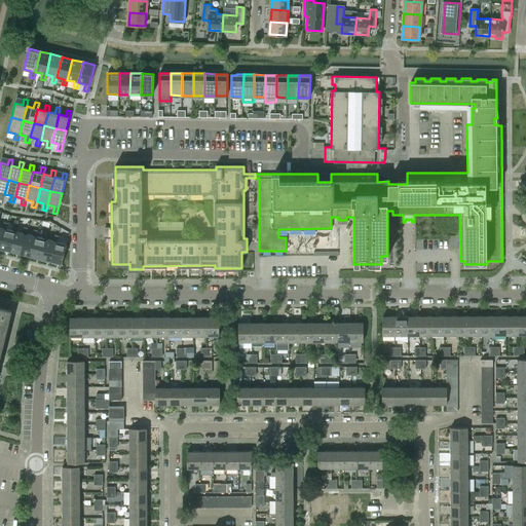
[(6,229),(1,250),(11,252),(16,231),(17,226),(13,225),(12,230),(6,229)]
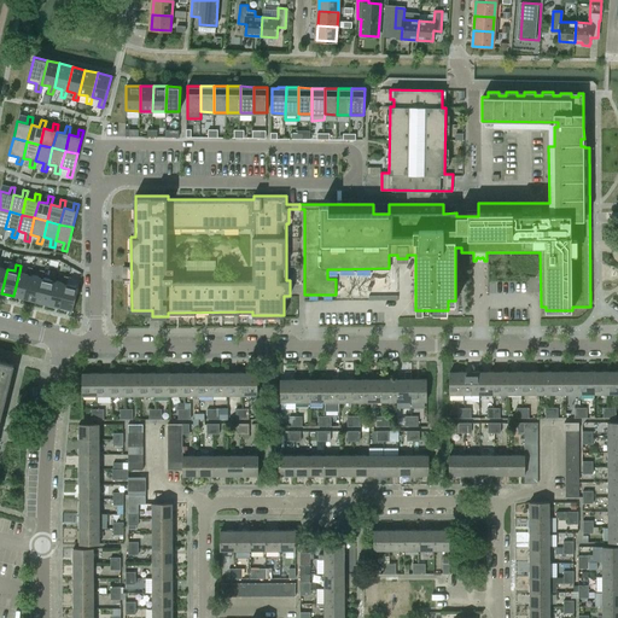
[(19,272),(13,296),(24,299),(30,275),(33,268),(28,267),(27,274),(19,272)]
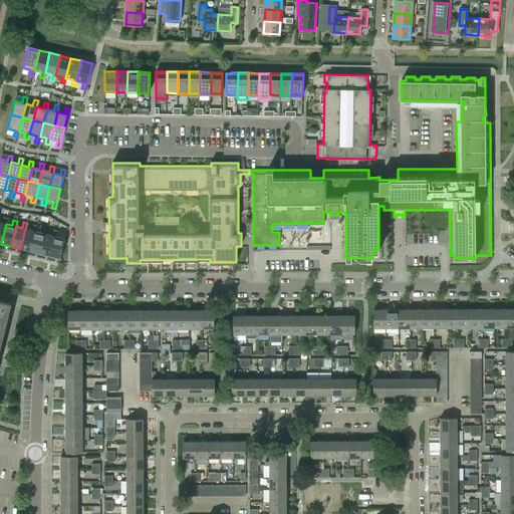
[(25,229),(20,249),(30,251),(35,231),(37,226),(33,225),(32,230),(25,229)]
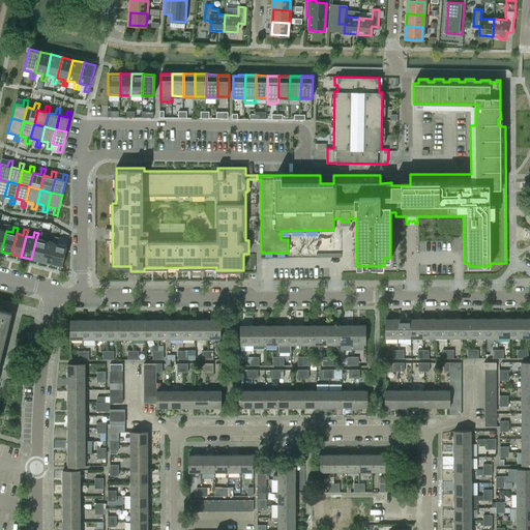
[(36,238),(31,259),(41,262),(47,241),(49,235),(45,234),(42,240),(36,238)]
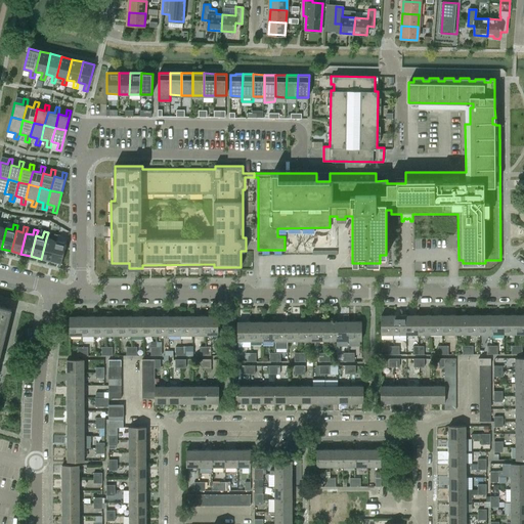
[(46,238),(41,259),(51,261),(56,241),(58,234),(54,234),(52,239),(46,238)]
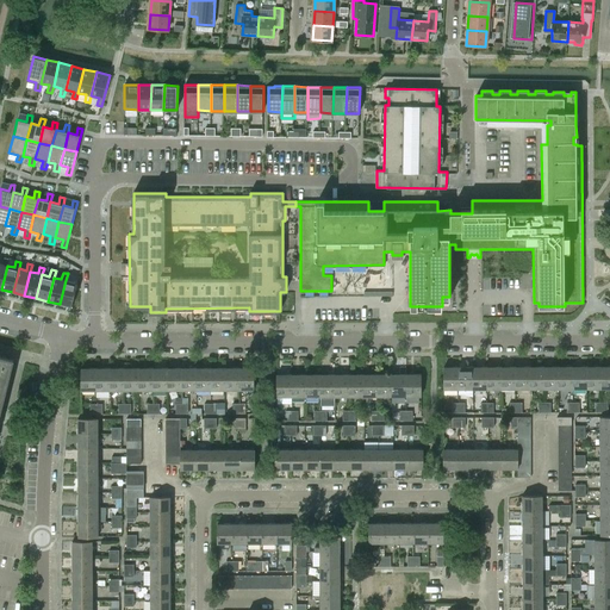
[(66,280),(60,304),(72,307),(80,277),(75,275),(73,282),(66,280)]
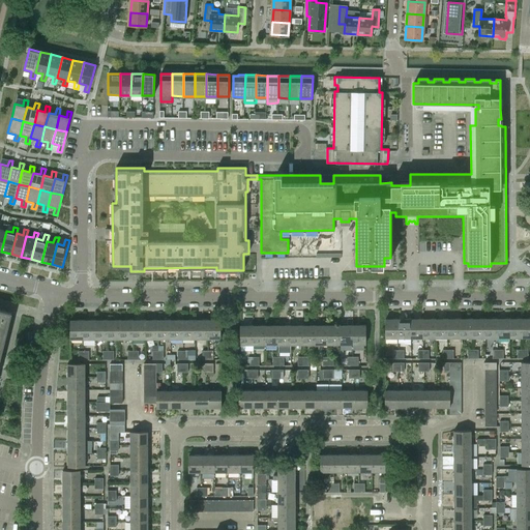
[(0,343),(4,344),(11,313),(0,310),(0,343)]
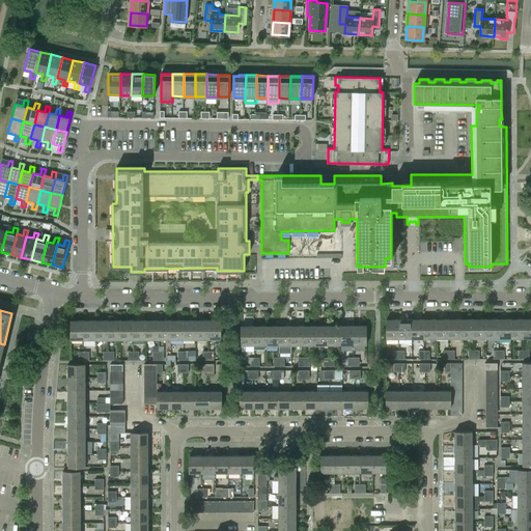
[(208,319),(196,320),(196,339),(208,339),(208,319)]
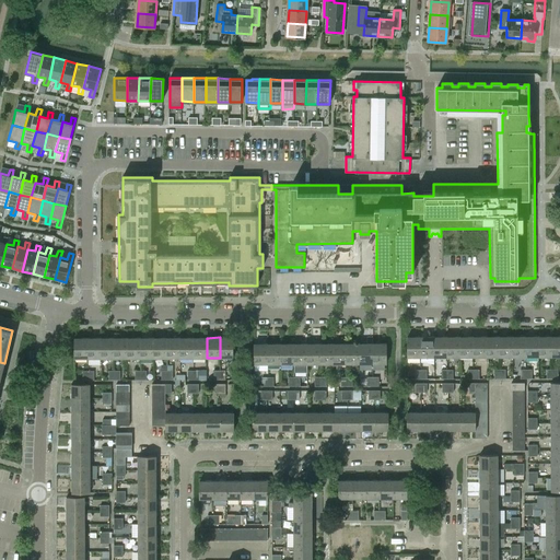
[(220,337),(220,358),(233,358),(233,337),(220,337)]
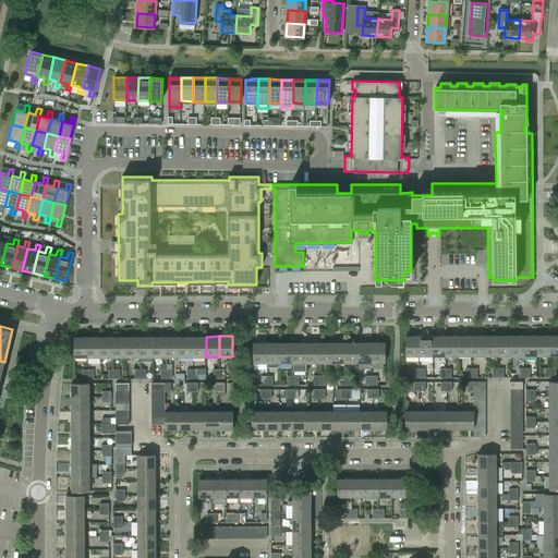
[(420,355),(420,336),(405,336),(405,356),(420,355)]
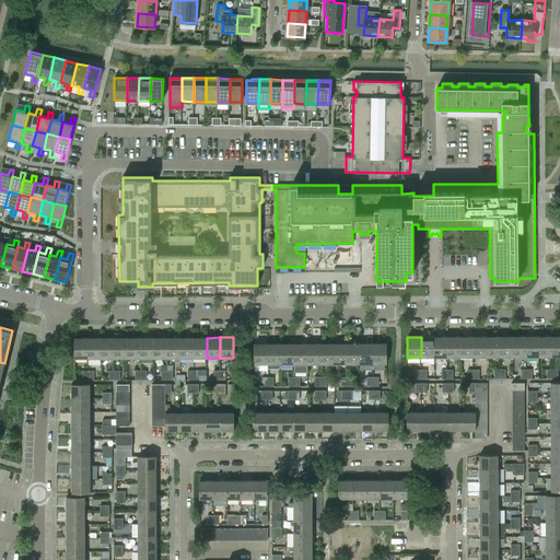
[(434,337),(421,337),(421,357),(434,357),(434,337)]
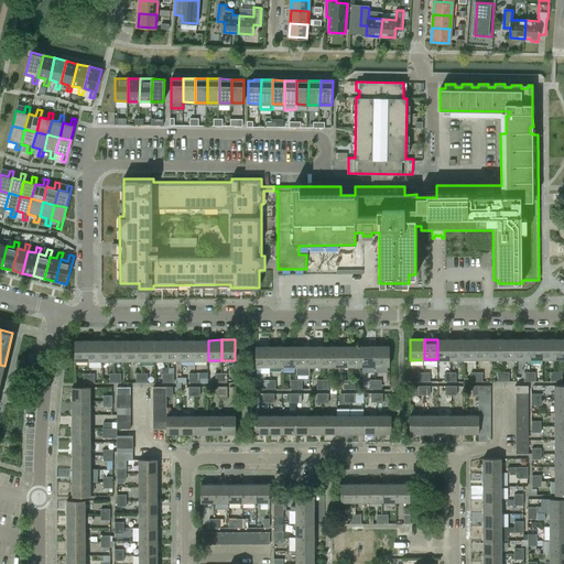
[(451,339),(437,339),(437,359),(451,360),(451,339)]
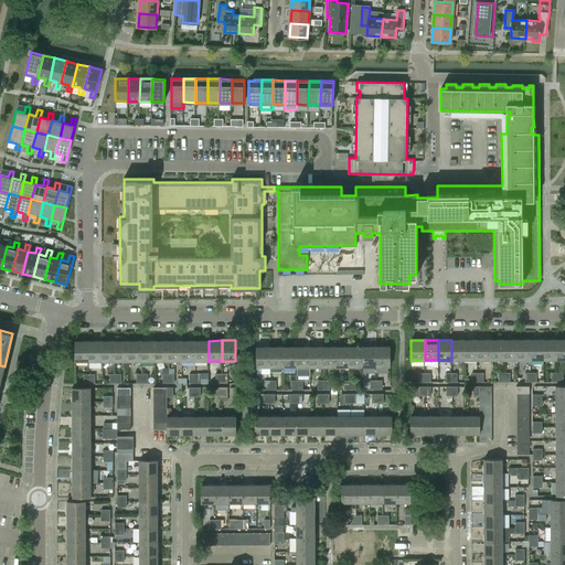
[(465,340),(451,340),(451,361),(465,361),(465,340)]
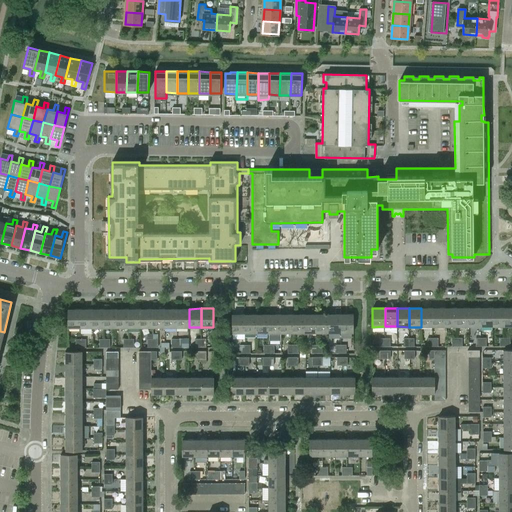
[(433,308),(421,308),(421,327),(433,326),(433,308)]
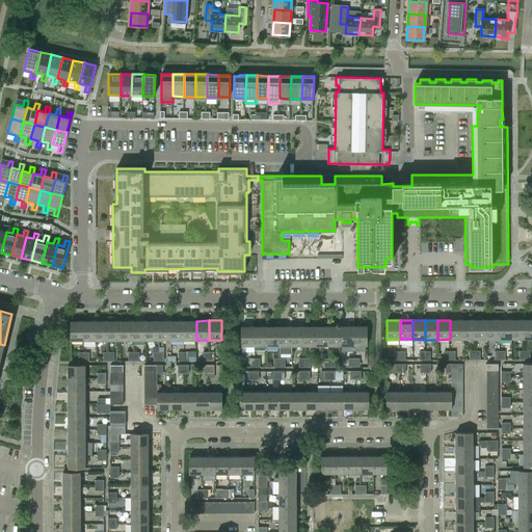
[(462,320),(450,320),(450,339),(462,340),(462,320)]
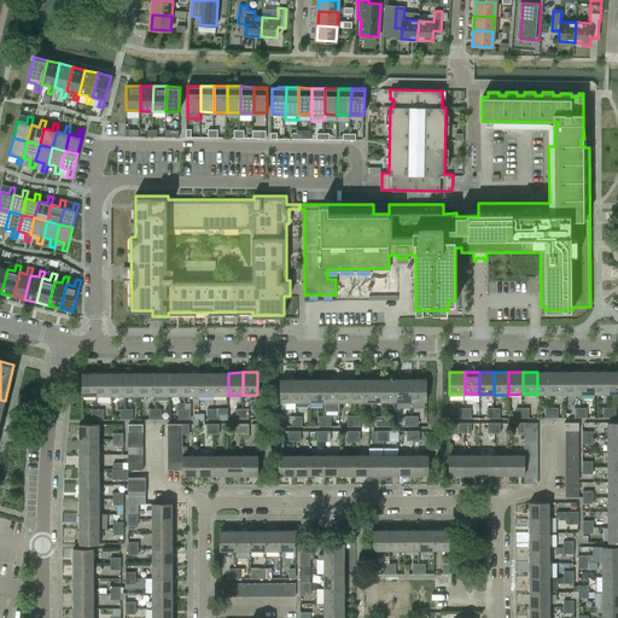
[(552,372),(537,372),(537,395),(552,395),(552,372)]
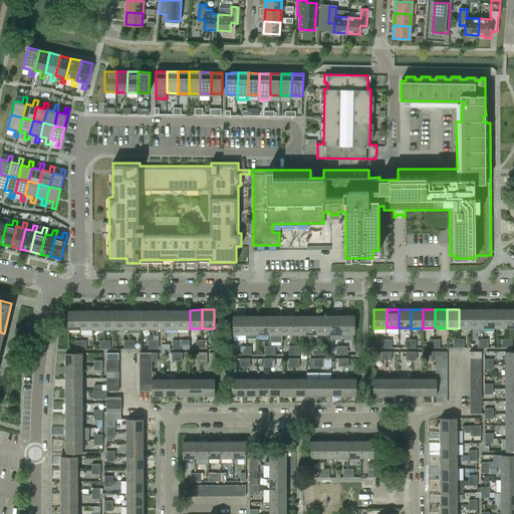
[(471,309),(459,309),(459,328),(471,327),(471,309)]
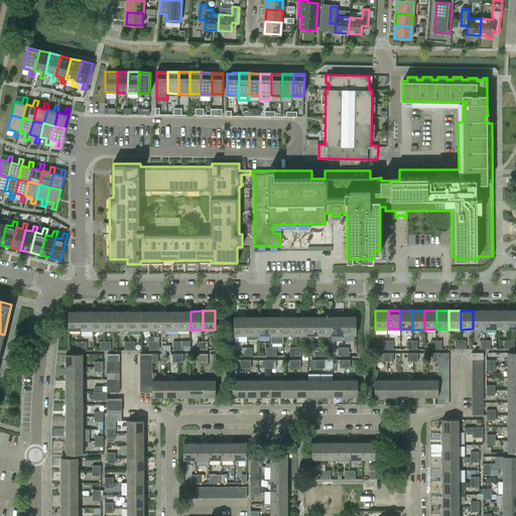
[(485,310),(473,310),(473,329),(485,330),(485,310)]
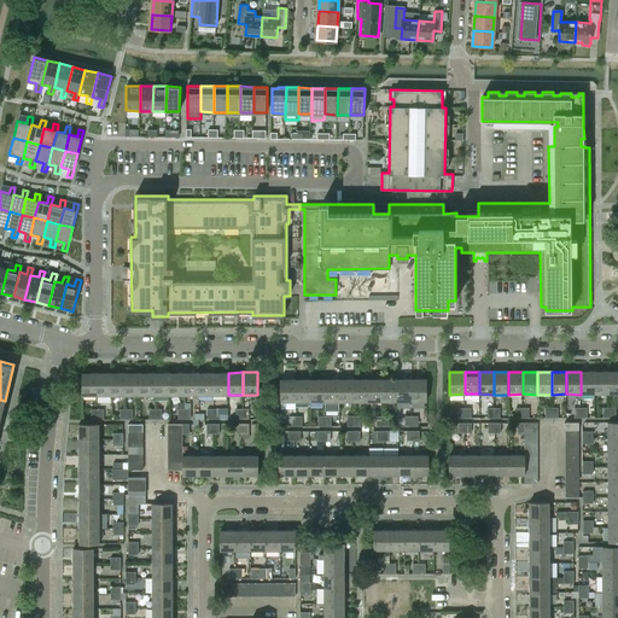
[(595,372),(581,372),(581,395),(595,395),(595,372)]
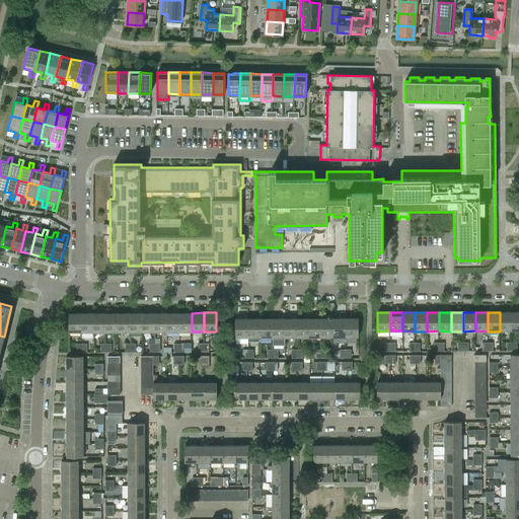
[(512,312),(500,312),(500,331),(512,331),(512,312)]
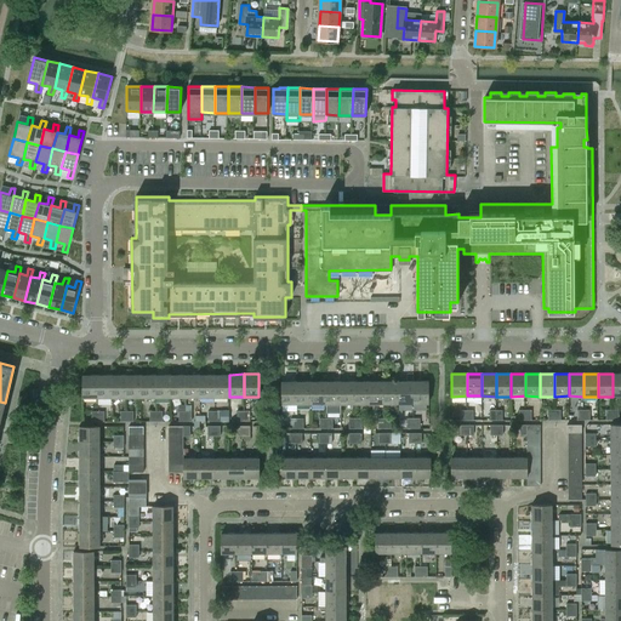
[(98,398),(98,375),(83,375),(83,398),(98,398)]
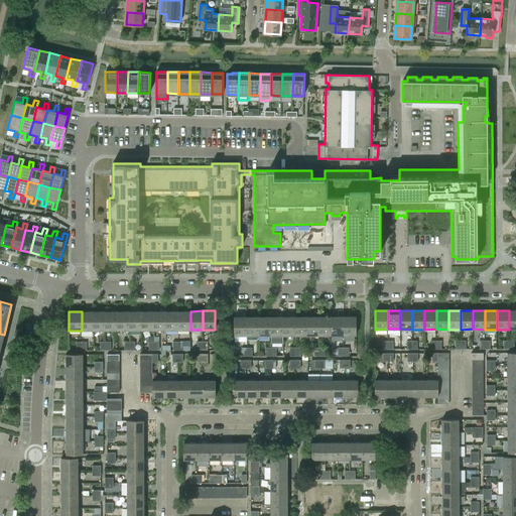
[(94,311),(82,311),(82,331),(94,331),(94,311)]
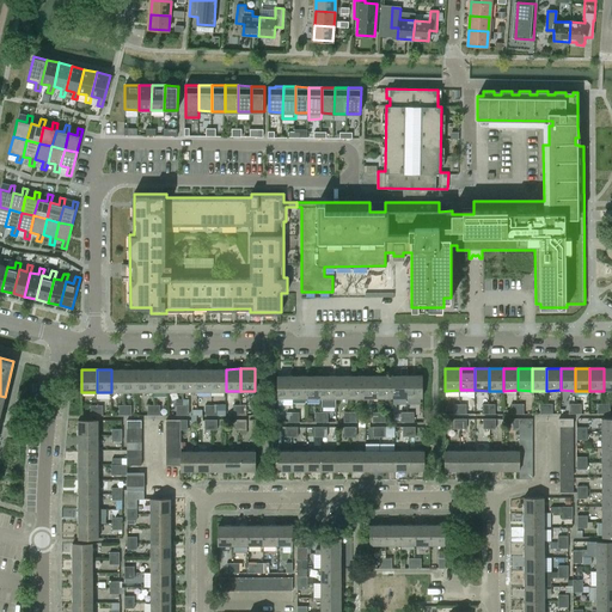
[(126,369),(111,369),(111,392),(126,392),(126,369)]
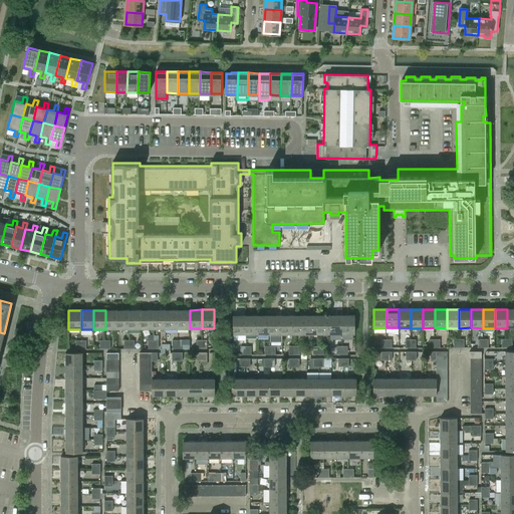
[(117,310),(105,310),(105,329),(117,329),(117,310)]
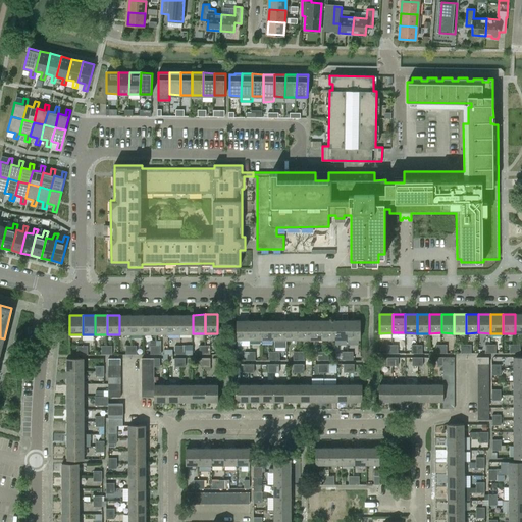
[(132,315),(119,315),(119,334),(132,334),(132,315)]
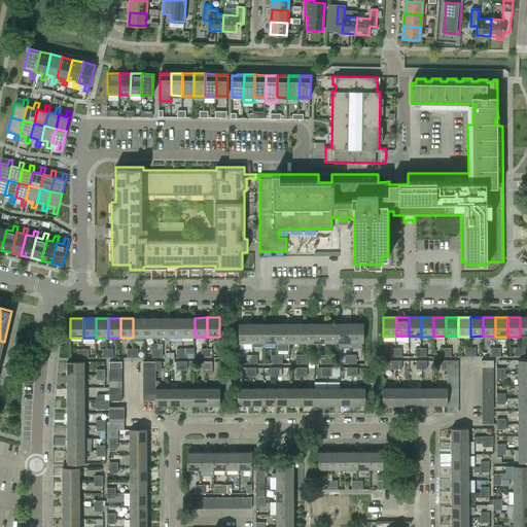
[(145,318),(133,318),(133,338),(145,338),(145,318)]
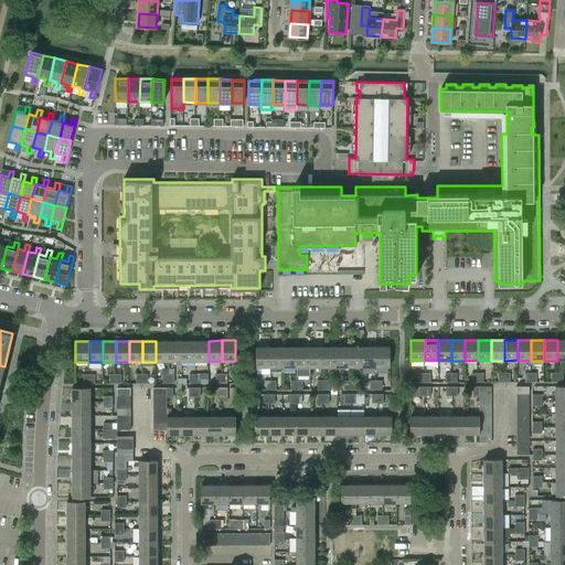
[(169,341),(156,341),(156,362),(169,361),(169,341)]
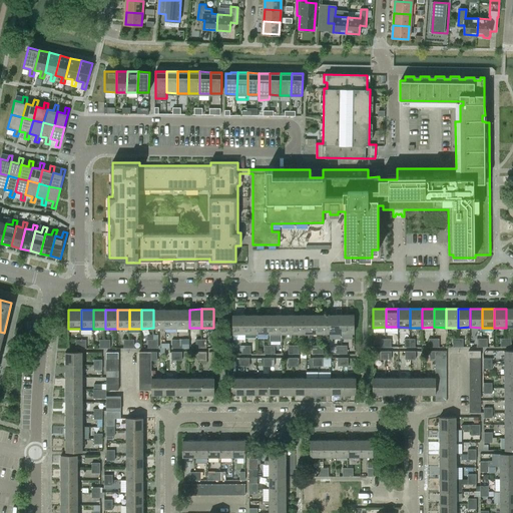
[(165,310),(153,310),(153,328),(165,328),(165,310)]
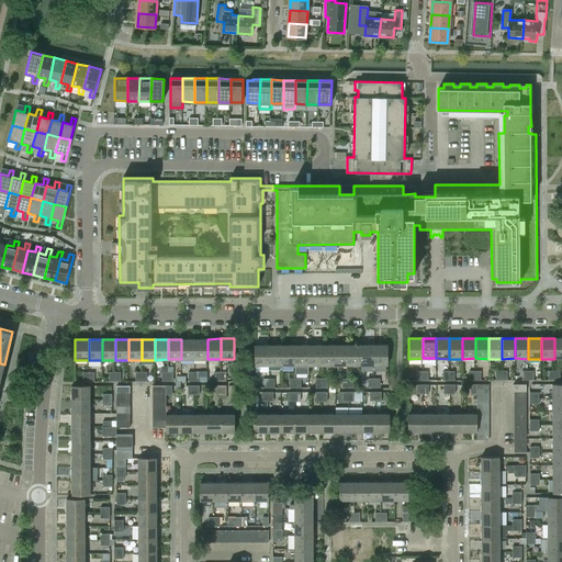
[(194,339),(181,339),(181,359),(194,359),(194,339)]
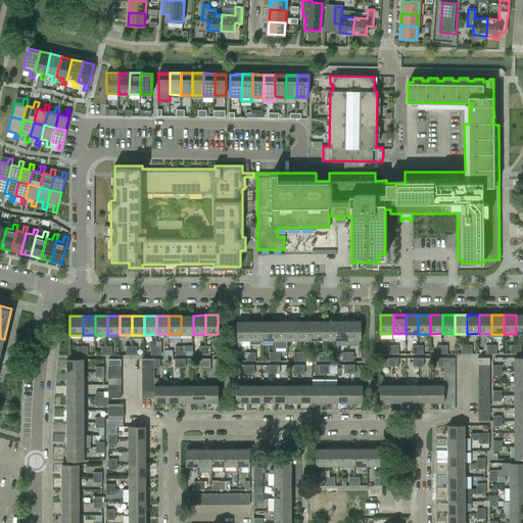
[(193,316),(181,316),(181,334),(193,334),(193,316)]
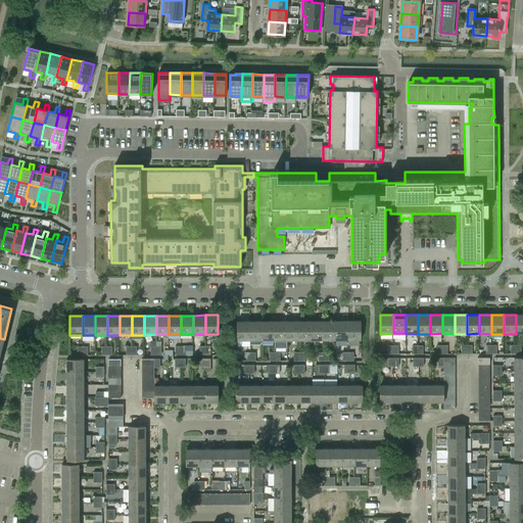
[(250,340),(250,321),(237,322),(238,340),(250,340)]
